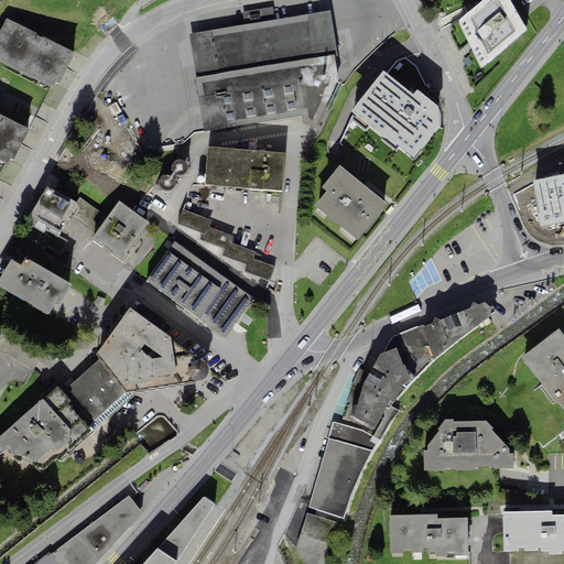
[(527,30),(509,0),(484,0),(459,21),(481,68),(527,30)]
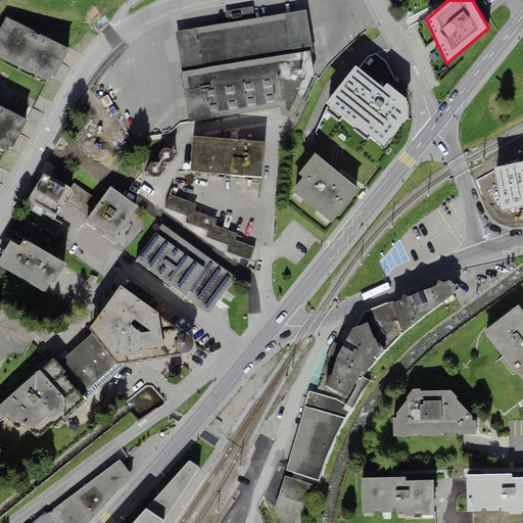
[(227,24),(254,18),(253,7),(225,12),(227,24)]
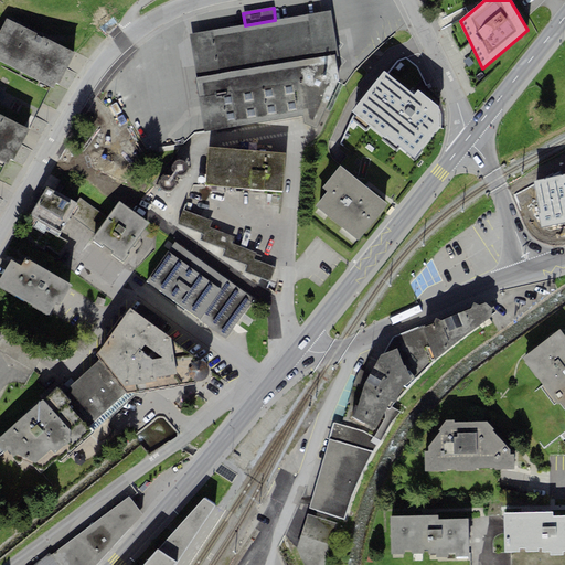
[(245,25),(190,34),(198,78),(206,132),(304,115),(305,125),(317,129),(341,83),(336,56),(339,55),(331,11),(275,20),(245,25)]
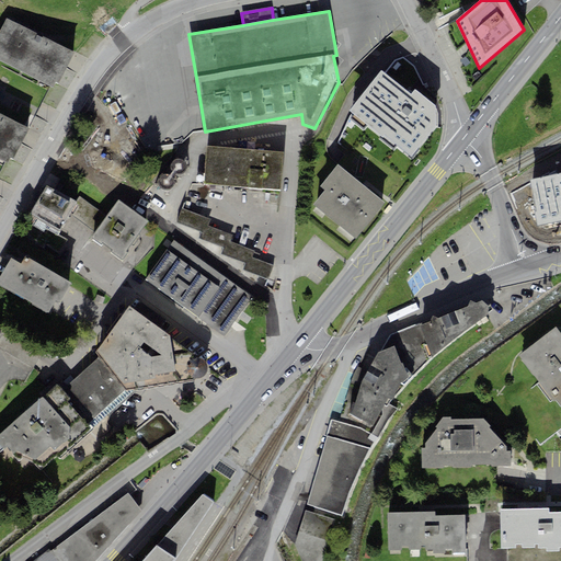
[(75,54),(7,18),(0,31),(0,60),(52,89),(56,82),(59,83),(75,54)]
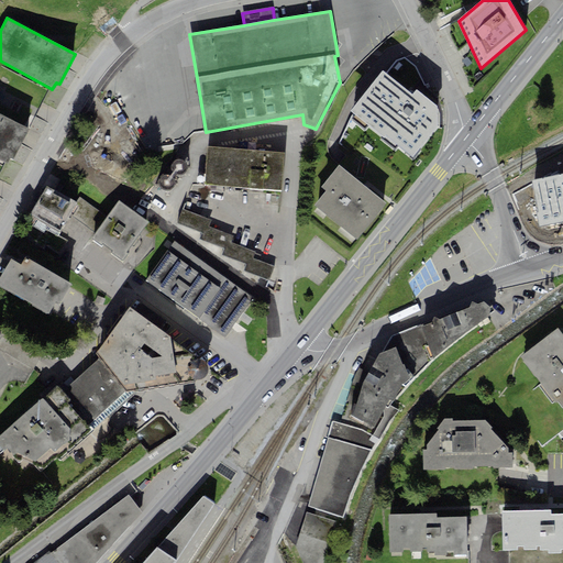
[(383,70),(351,111),(355,116),(352,119),(365,130),(368,125),(383,136),(381,140),(395,151),(397,146),(414,158),(439,129),(440,116),(438,107),(417,90),(412,95),(383,70)]
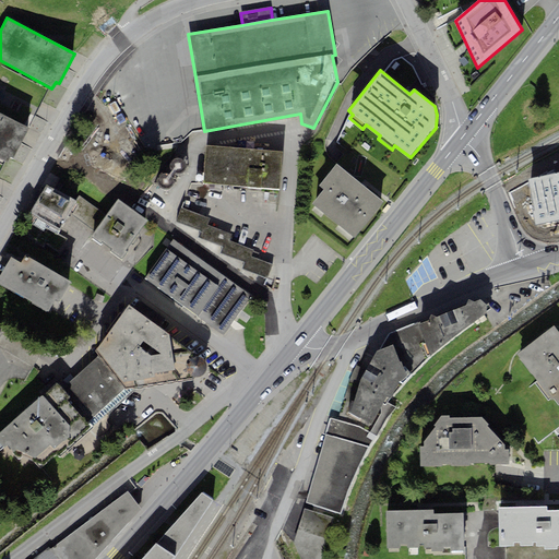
[(30,129),(0,113),(0,159),(7,164),(10,157),(14,159),(30,129)]
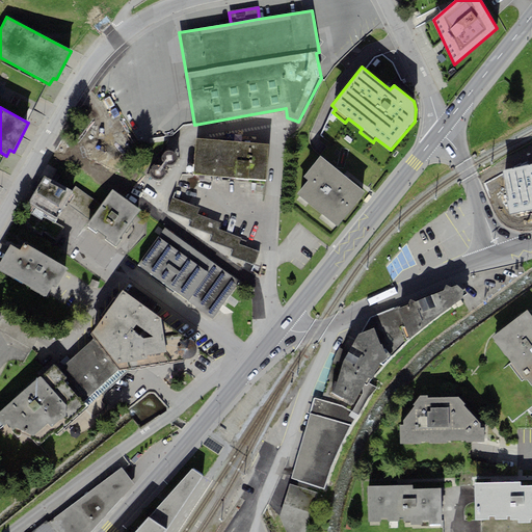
[(269,143),(195,138),(192,176),(266,181),(269,143)]
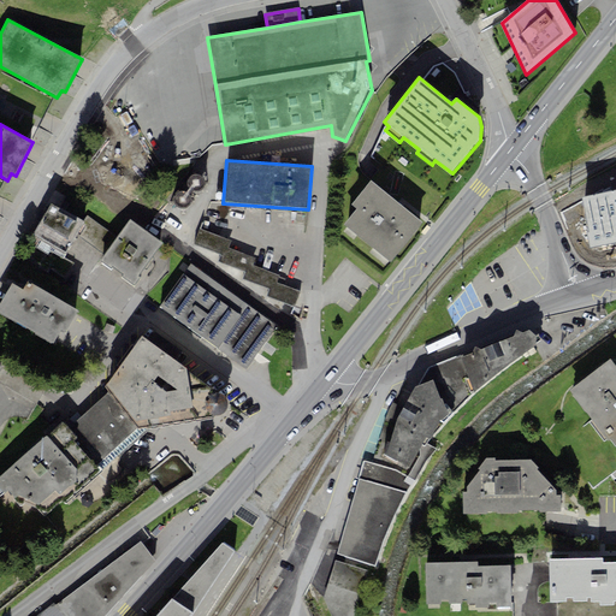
[(422,223),(371,181),(350,205),(356,209),(344,225),(390,262),(403,247),(422,223)]
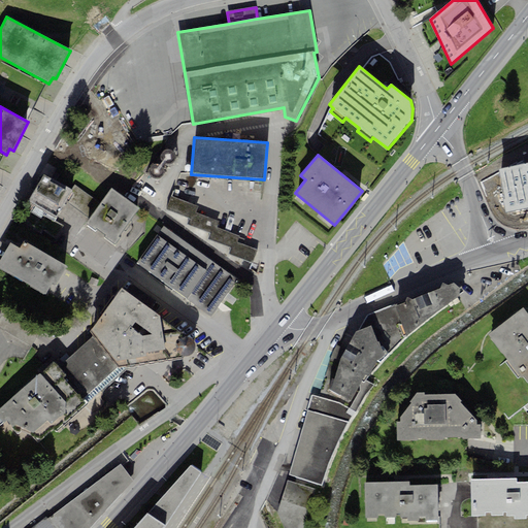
[(527,163),(499,169),(507,212),(527,208),(527,163)]
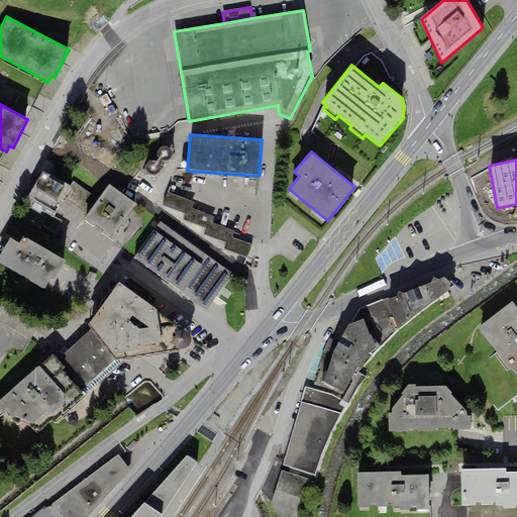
[(42,171),(27,198),(56,213),(65,196),(71,186),(70,186),(42,171)]
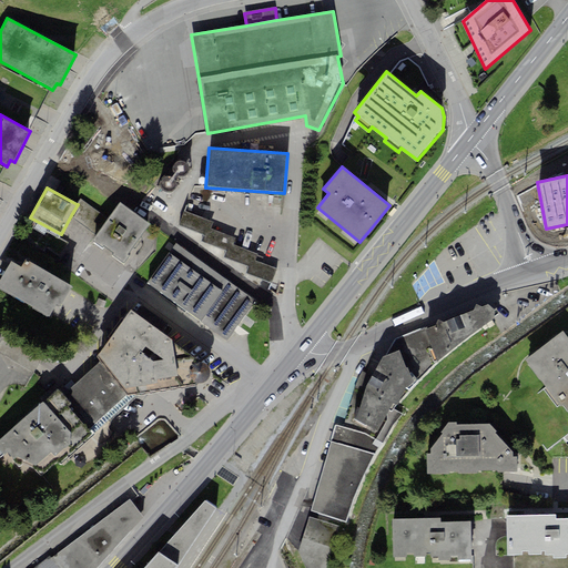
[(81,199),(77,204),(78,204),(71,215),(97,235),(109,219),(81,199)]
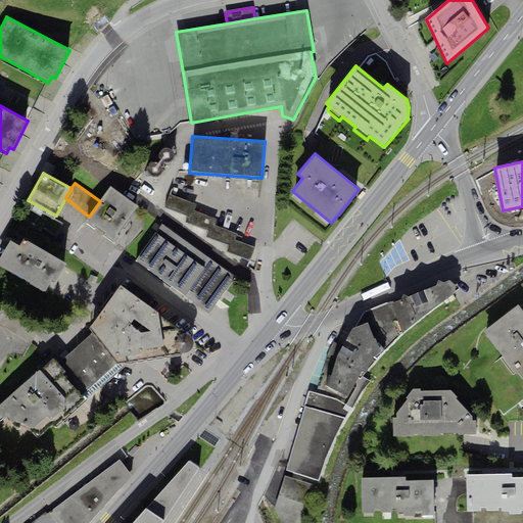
[(96,226),(104,232),(103,234),(114,243),(120,236),(117,235),(138,206),(110,187),(100,201),(89,217),(87,220),(85,222),(94,229),(96,226)]
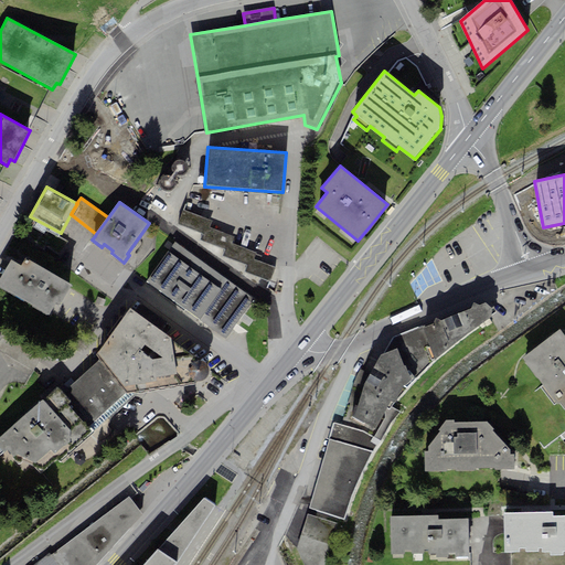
[(254,299),(174,242),(147,280),(225,338),(254,299)]
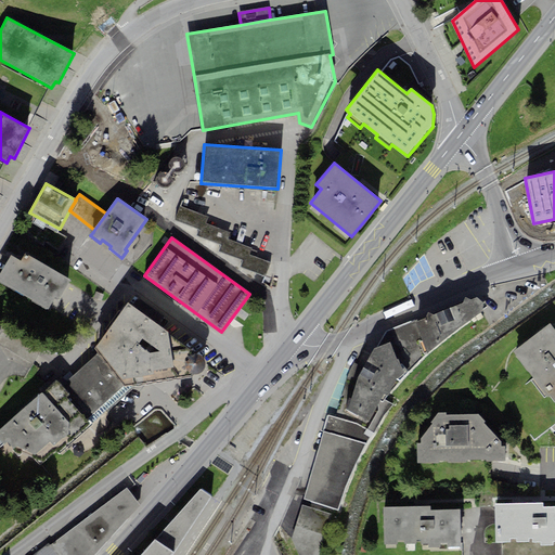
[(0,281),(48,310),(55,299),(59,300),(71,280),(25,254),(21,260),(12,255),(0,273),(0,281)]
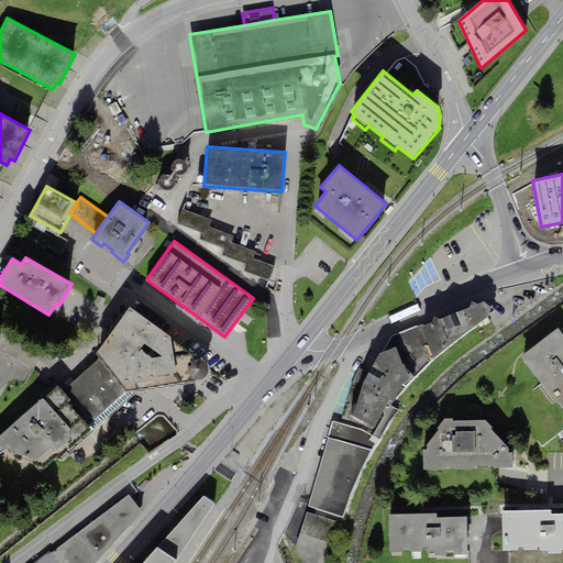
[(492,306),(489,307),(485,300),(476,304),(472,301),(470,308),(439,319),(434,318),(432,322),(393,337),(382,353),(396,346),(403,365),(405,364),(409,378),(401,385),(405,387),(430,361),(489,317),(490,313),(494,311),(492,306)]
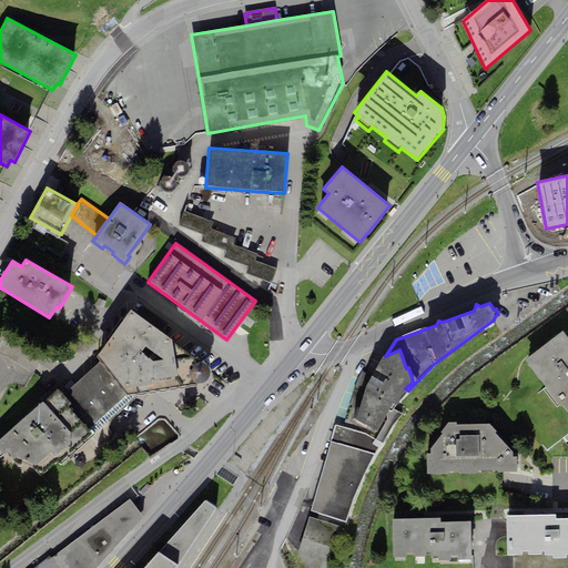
[(172,341),(130,310),(97,357),(100,361),(128,395),(195,384),(200,383),(206,382),(210,378),(211,374),(211,369),(204,364),(172,343),(172,341)]
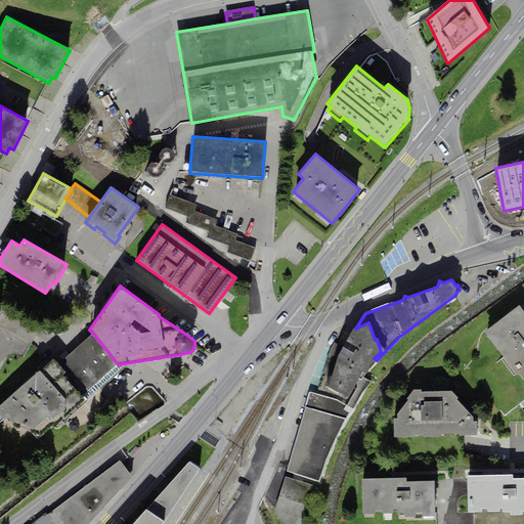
[(523,311),(519,305),(484,332),(518,376),(520,374),(523,380),(523,311)]
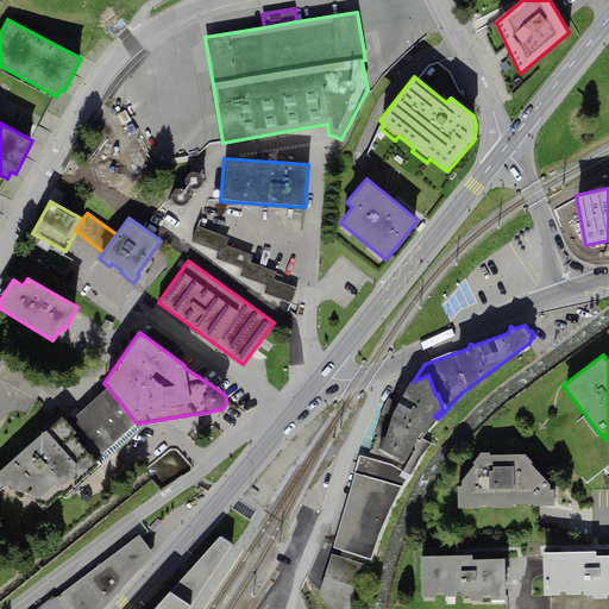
[(393,415),(381,450),(405,463),(421,433),(425,433),(434,416),(443,409),(438,394),(435,395),(428,375),(413,382),(410,382),(393,415)]
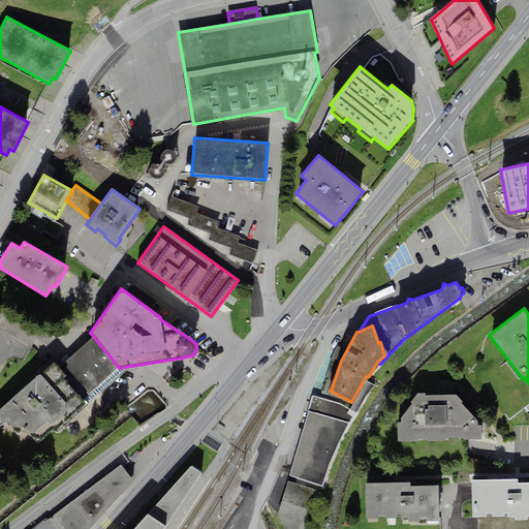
[(0,426),(4,423),(18,435),(21,433),(31,435),(38,443),(54,430),(57,432),(88,405),(83,401),(119,368),(93,336),(58,368),(54,363),(0,410),(0,426)]
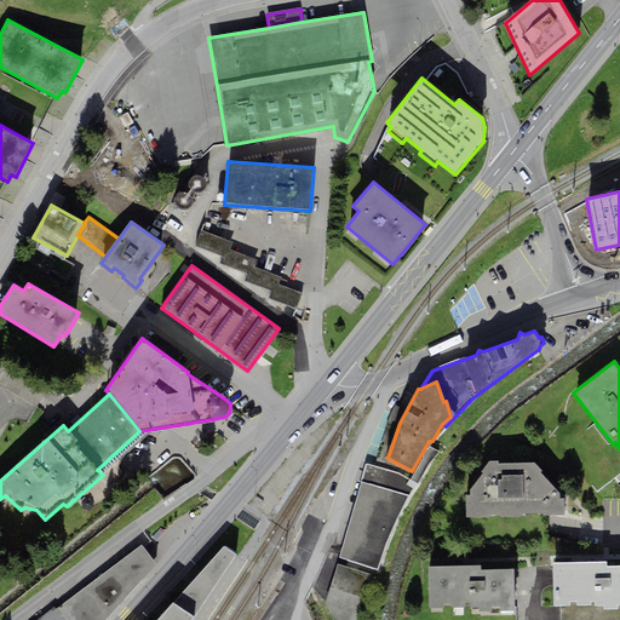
[(489,461),(481,472),(483,474),(470,491),(470,495),(465,495),(466,518),(489,517),(491,515),(500,515),(500,517),(520,516),(520,514),(544,514),(544,516),(564,515),(564,499),(560,499),(560,494),(540,472),(543,471),(534,463),(498,463),(498,460),(489,461)]
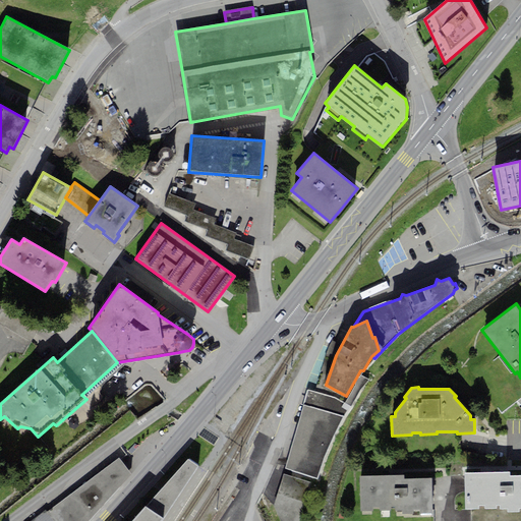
[(337,399),(307,391),(287,461),(285,468),(317,479),(326,459),(331,445),(343,418),(351,408),(337,399)]
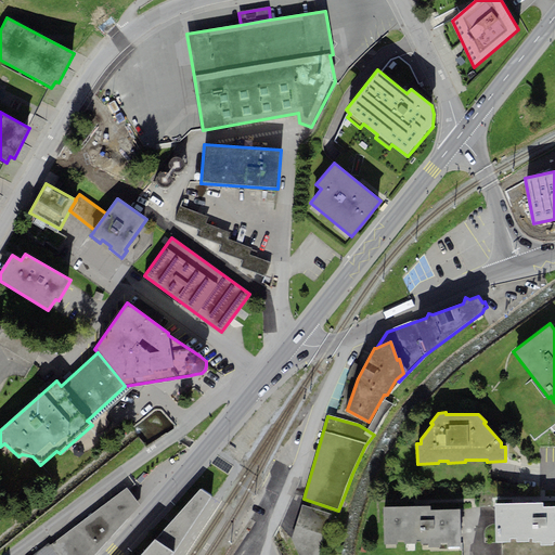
[(97,554),(141,505),(127,488),(31,554),(97,554)]
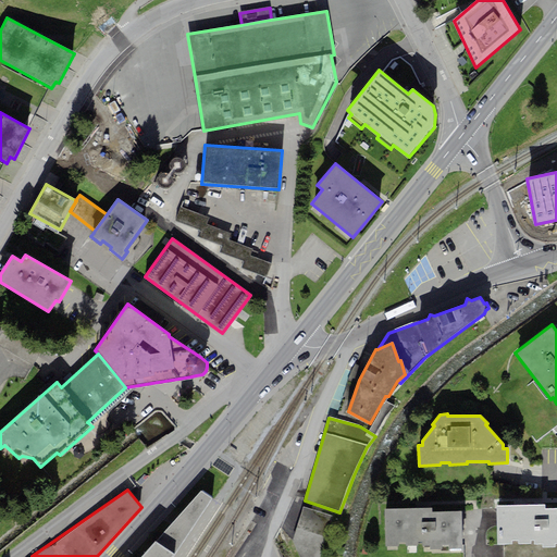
[(174,555),(212,499),(201,492),(182,514),(156,542),(174,555)]
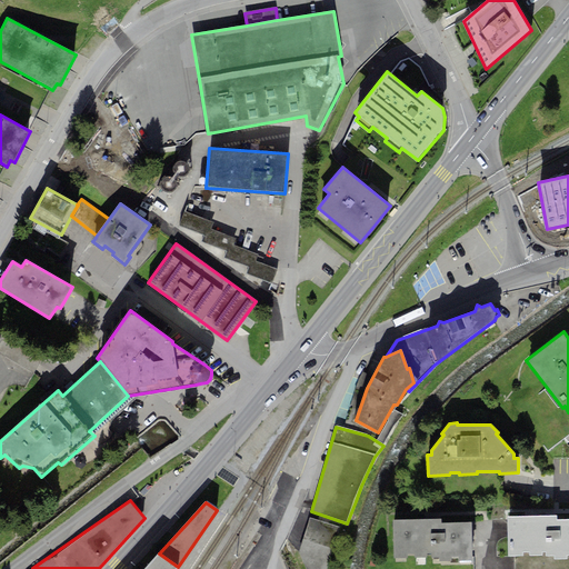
[(557,516),(507,517),(508,557),(515,557),(515,568),(568,568),(568,519),(557,520),(557,516)]
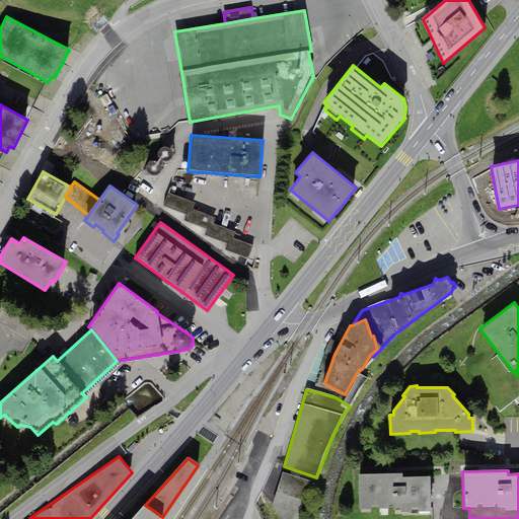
[(297,518),(310,480),(283,472),(273,504),(278,518),(297,518)]
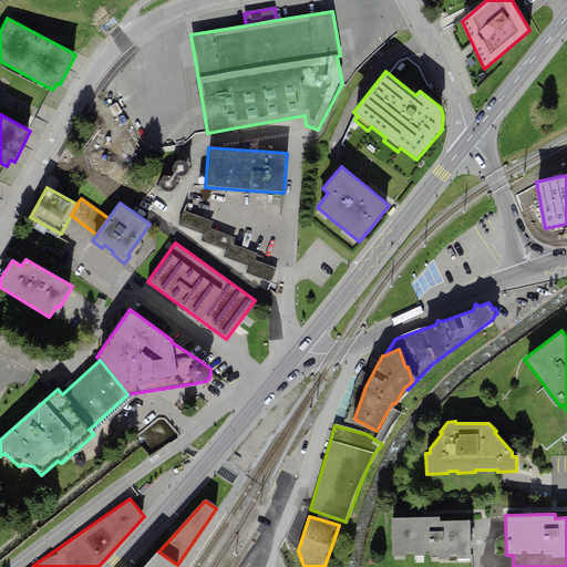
[(440,517),(391,518),(392,557),(437,556),(437,559),(471,559),(470,519),(440,521),(440,517)]
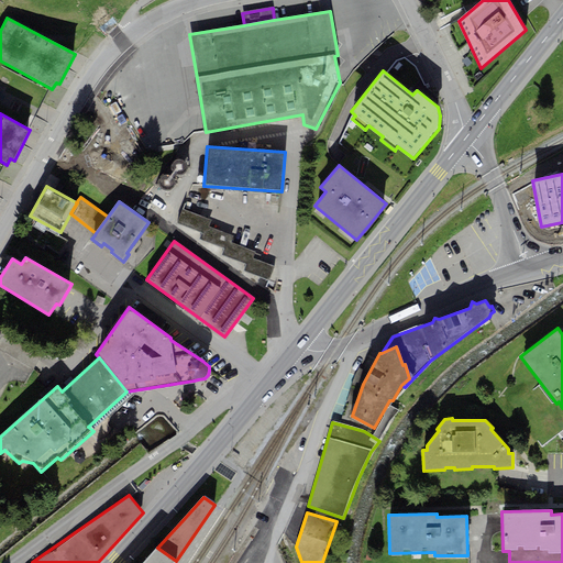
[(175,562),(176,561),(157,548),(143,562),(175,562)]
